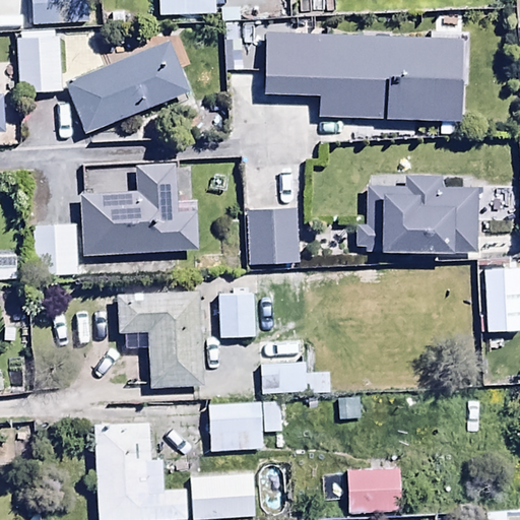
[(95,0),(27,0),(28,8),(96,7),(95,0)]
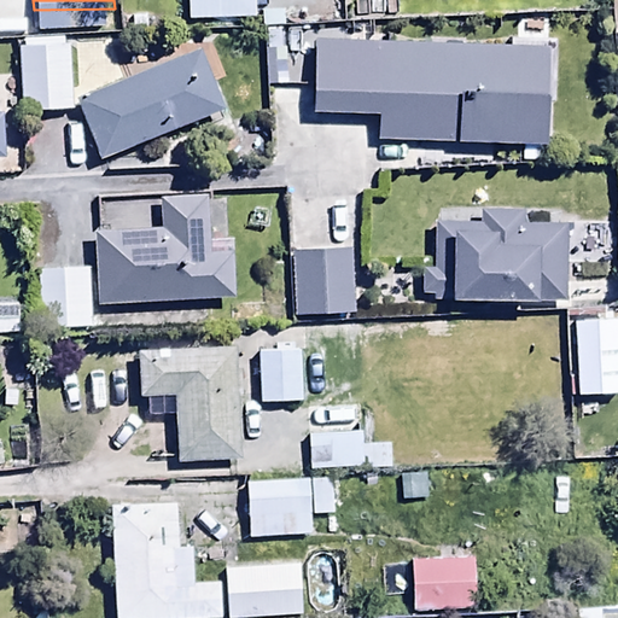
[(66,18),(17,22),(22,91),(71,87),(66,18)]
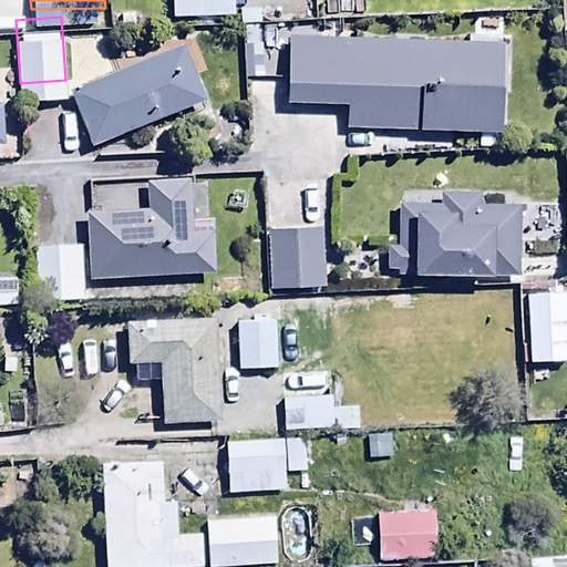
[(94,125),(205,83),(185,31),(74,72),(94,125)]
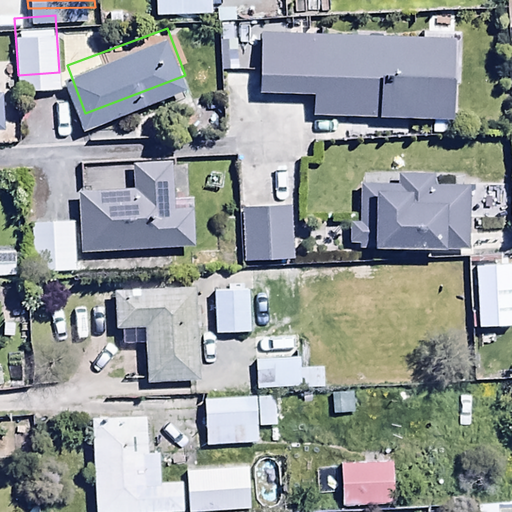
[(458,40),(261,33),(258,93),(311,95),(310,115),(455,121),(458,40)]
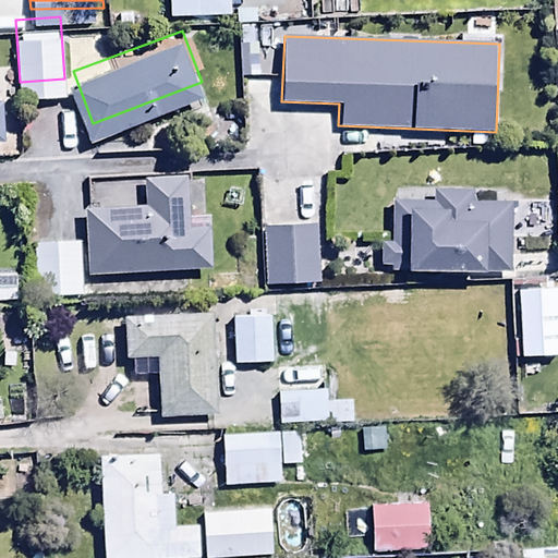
[(82,211),(86,276),(213,268),(209,216),(187,217),(185,180),(143,182),(145,208),(82,211)]
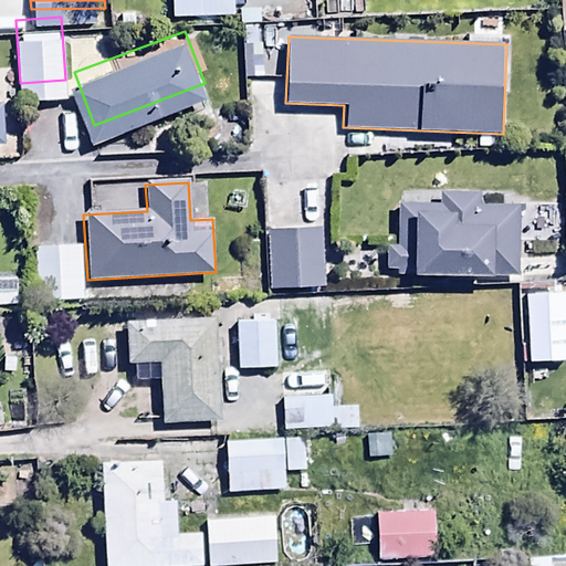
[(384,244),(383,269),(513,278),(519,206),(479,203),(479,192),(440,190),(439,206),(401,202),(398,245),(384,244)]
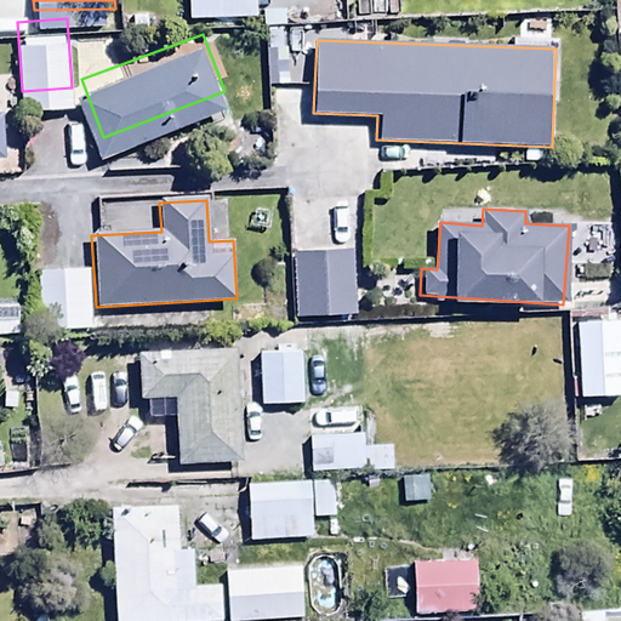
[(90,243),(35,245),(39,308),(92,306),(90,243)]
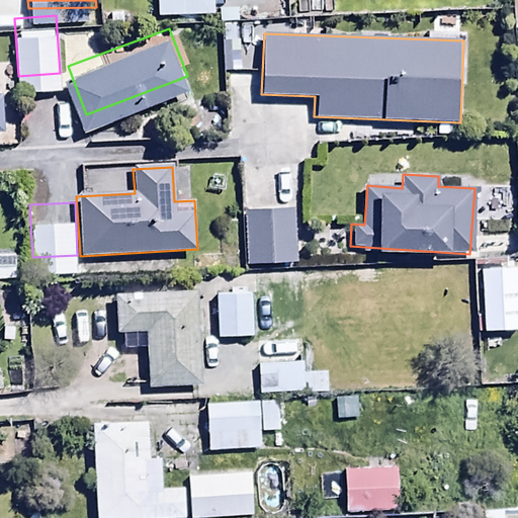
[(296,212),(245,212),(245,263),(296,263),(296,212)]
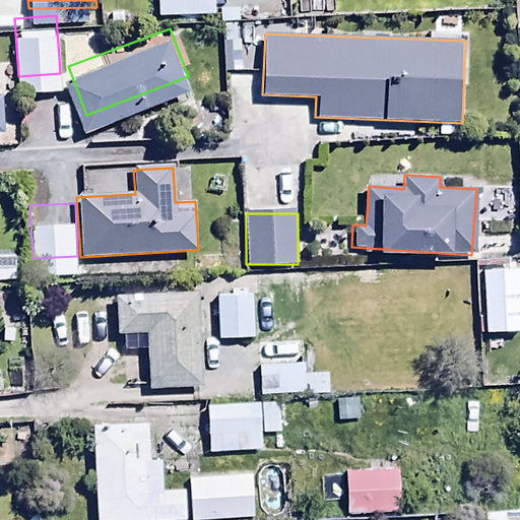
[(0,259),(16,259),(14,231),(0,232),(0,259)]
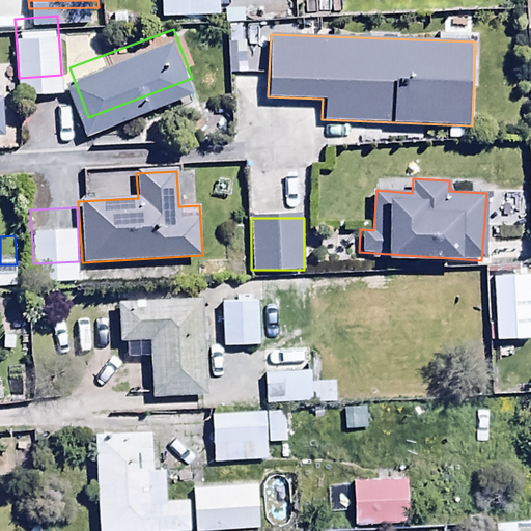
[(255,275),(220,275),(222,325),(257,324),(255,275)]
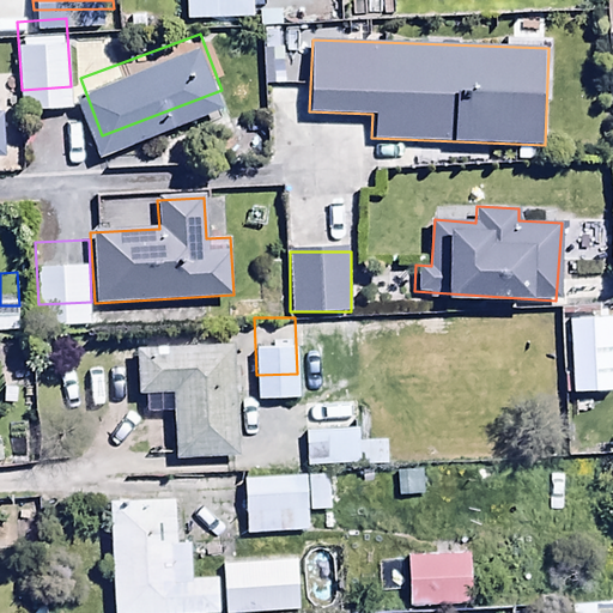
[(235,456),(232,344),(135,346),(137,394),(145,394),(145,413),(176,412),(177,457),(235,456)]
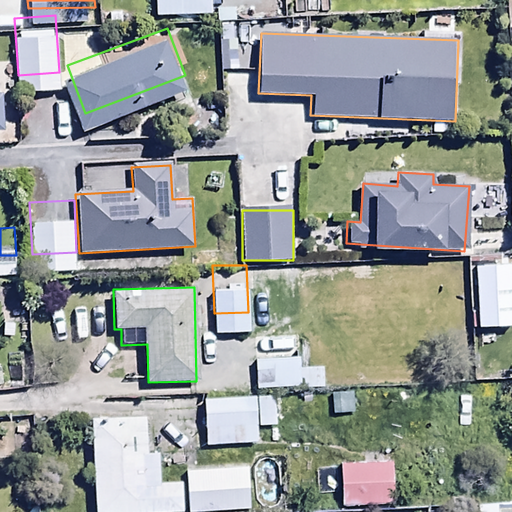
[(297,315),(254,316),(255,368),(298,367),(297,315)]
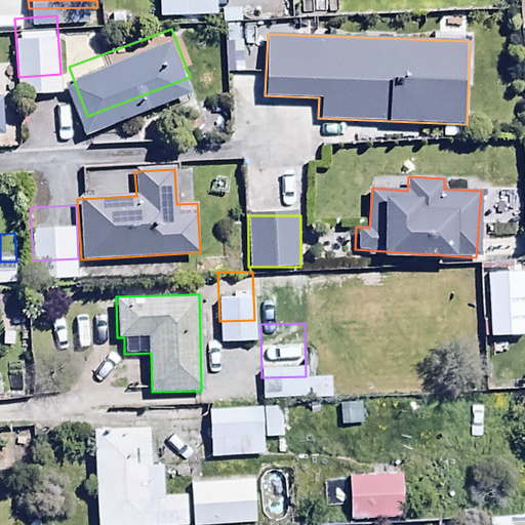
[(0,402),(26,402),(24,373),(0,373),(0,402)]
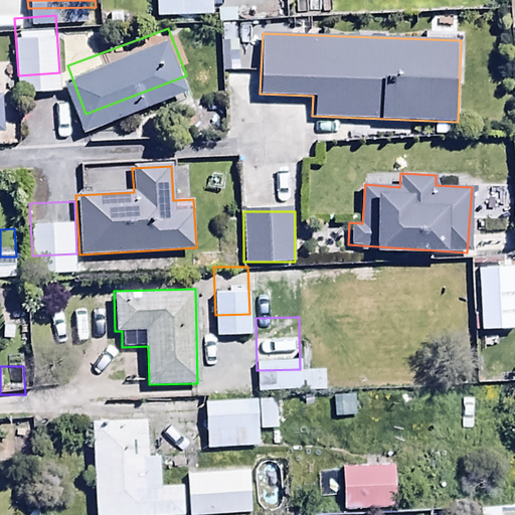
[(204,382),(206,426),(258,424),(255,380),(204,382)]
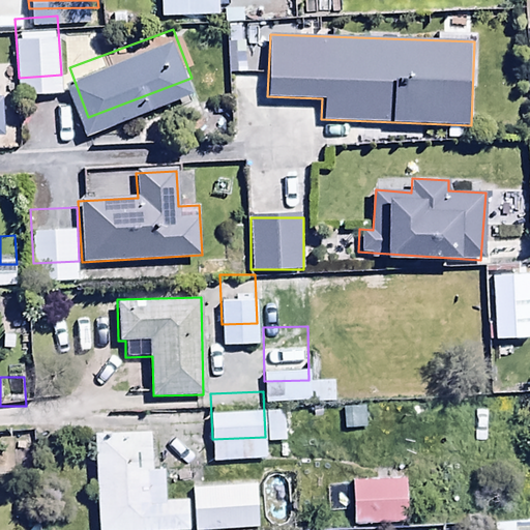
[(150,432),(95,434),(98,529),(186,529),(186,499),(164,500),(163,469),(151,469),(150,432)]
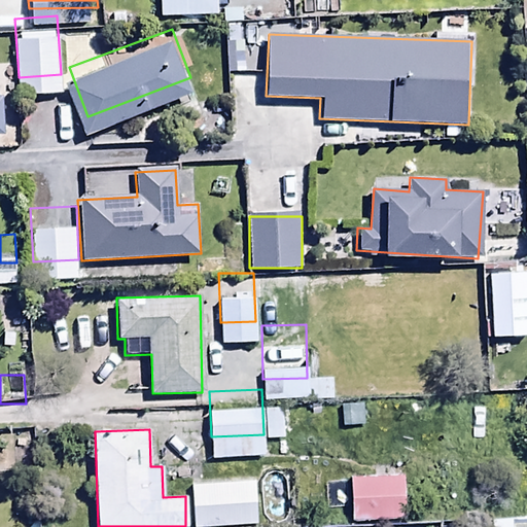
[(0,475),(26,476),(27,433),(0,433),(0,475)]
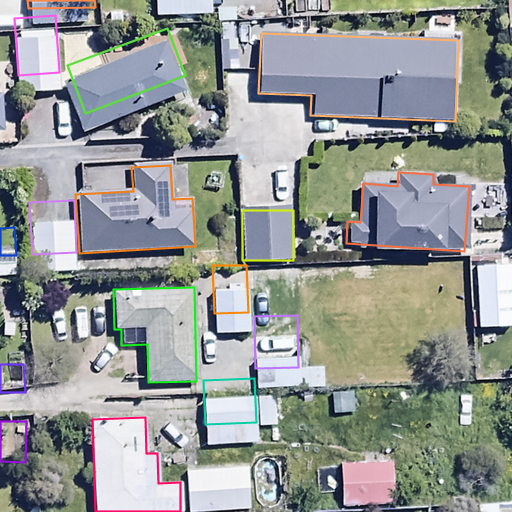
[(339,443),(340,484),(390,483),(389,441),(339,443)]
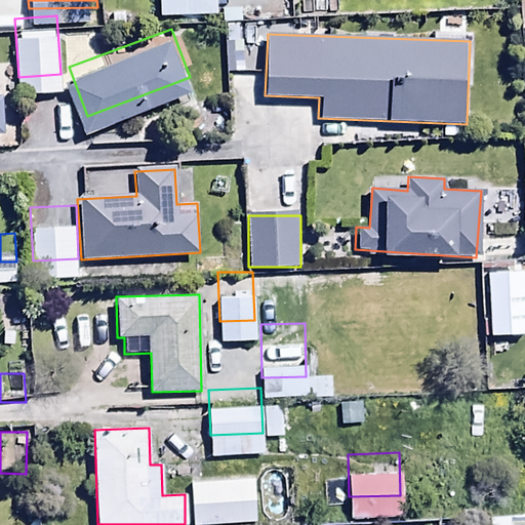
[(192,457),(194,503),(257,500),(254,454),(192,457)]
